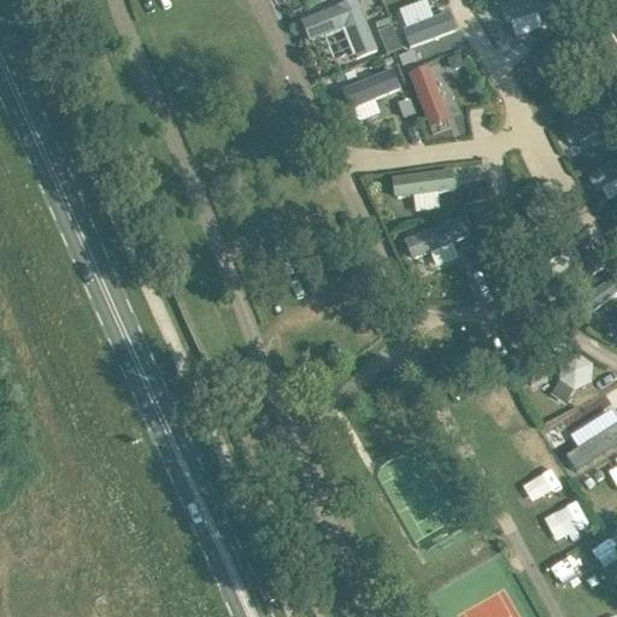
[(350,0),(301,18),(309,41),(319,36),(330,66),(377,51),(358,0),(350,0)]
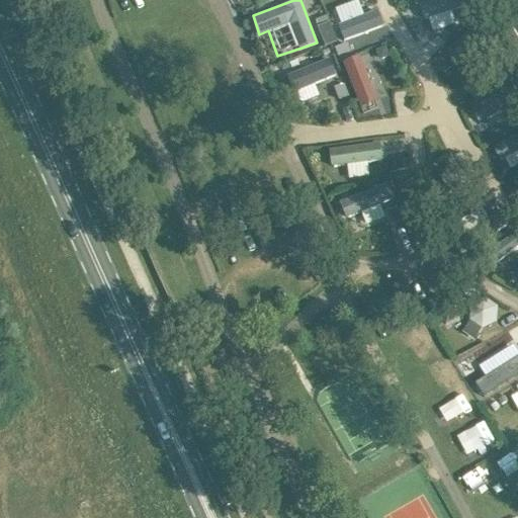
[(359,0),(334,6),(342,38),(383,27),(379,8),(363,13),(359,0)]
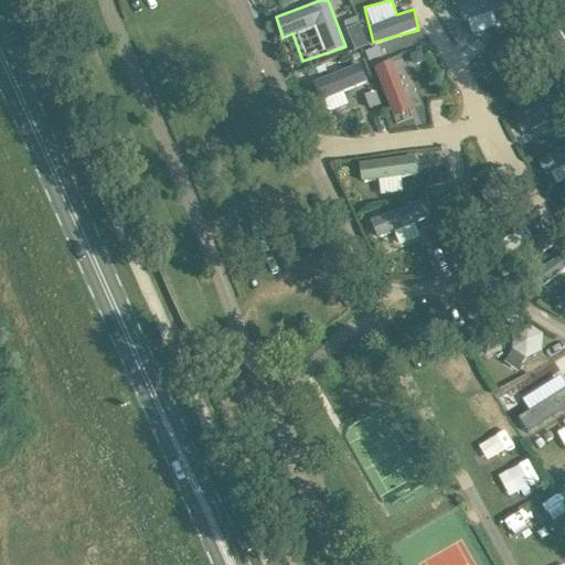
[(470,34),(498,24),(493,11),(514,3),(513,0),(466,0),(459,2),(470,34)]
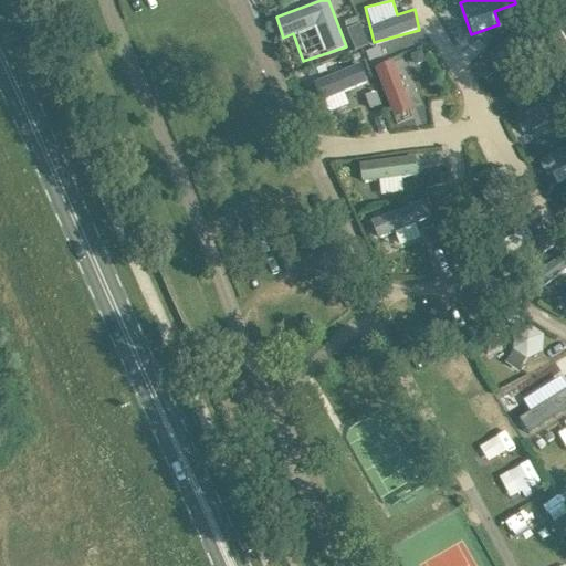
[(360,25),(349,29),(355,46),(366,43),(360,25)]
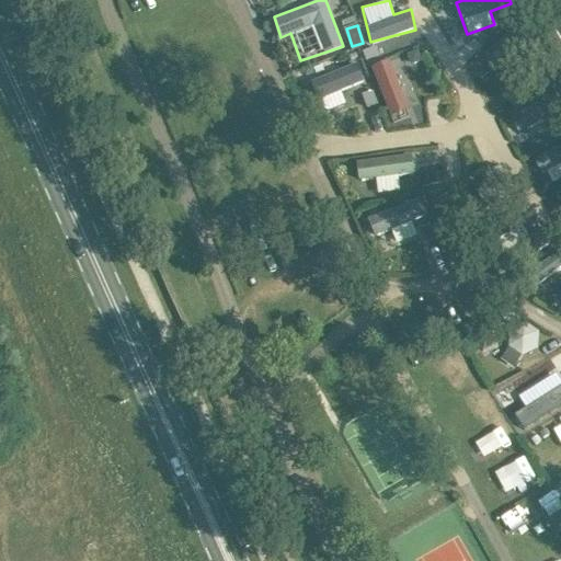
[(500,67),(522,47),(508,33),(487,53),(500,67)]
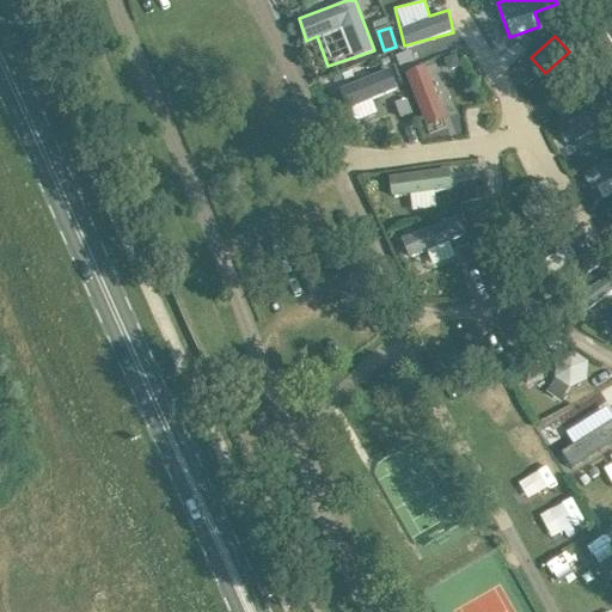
[(438,96),(450,90),(442,73),(430,78),(424,65),(404,73),(427,129),(448,121),(438,96)]
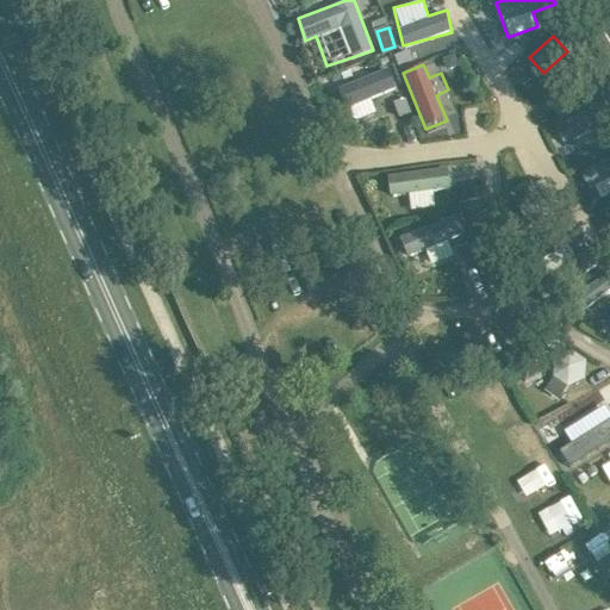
[(344,109),(396,88),(387,68),(336,88),(344,109)]
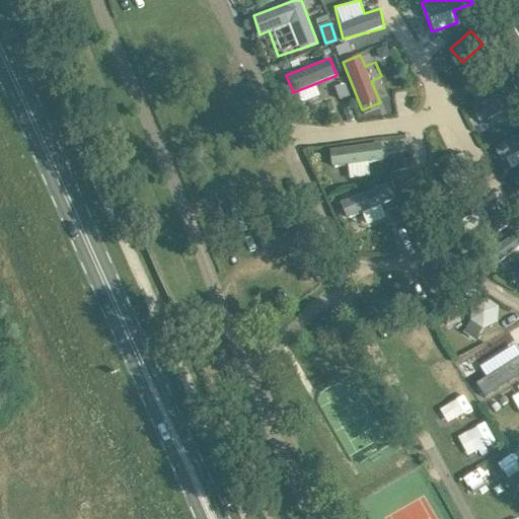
[(477,124),(513,108),(506,90),(470,105),(477,124)]
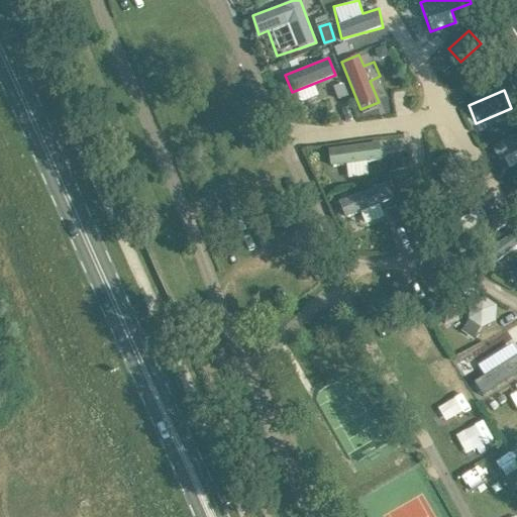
[(369,175),(368,161),(382,161),(381,144),(329,146),(330,166),(347,165),(347,176),(369,175)]
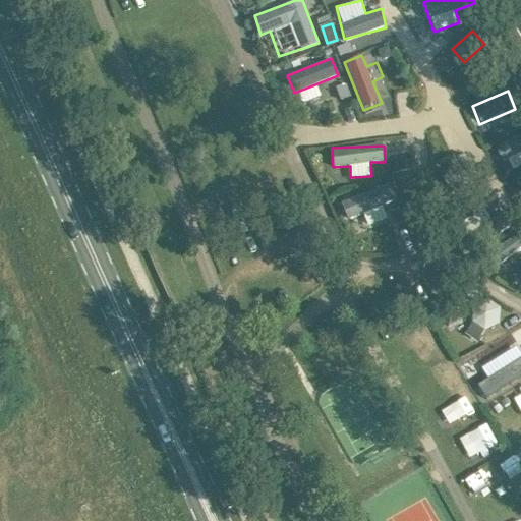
[(382,205),(396,199),(391,184),(343,199),(353,231),(387,220),(382,205)]
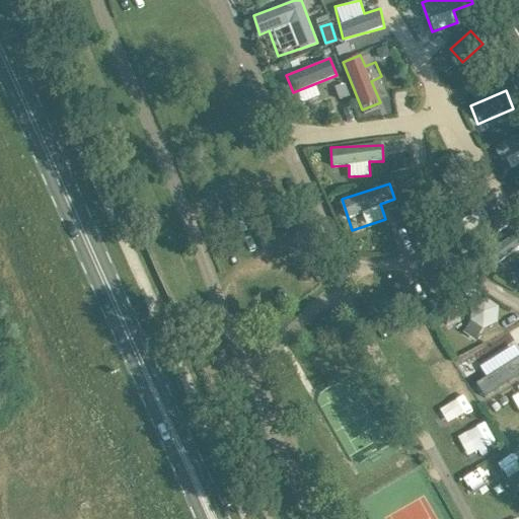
[(387,221),(402,217),(398,200),(383,204),(387,221)]
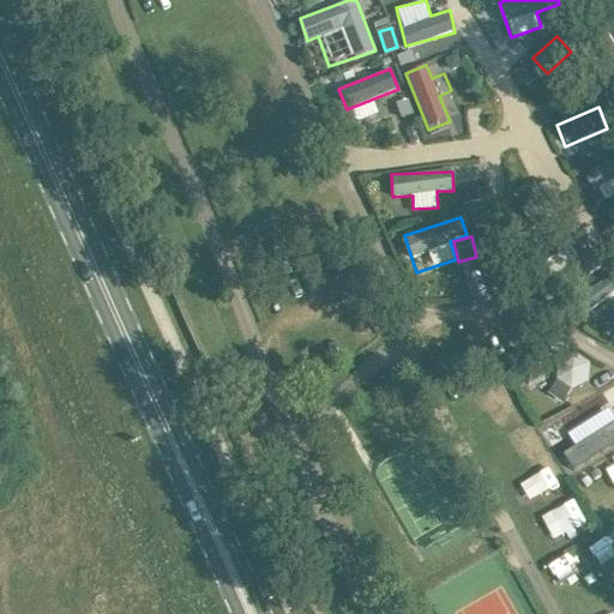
[(572,353),(548,389),(569,402),(594,367),(572,353)]
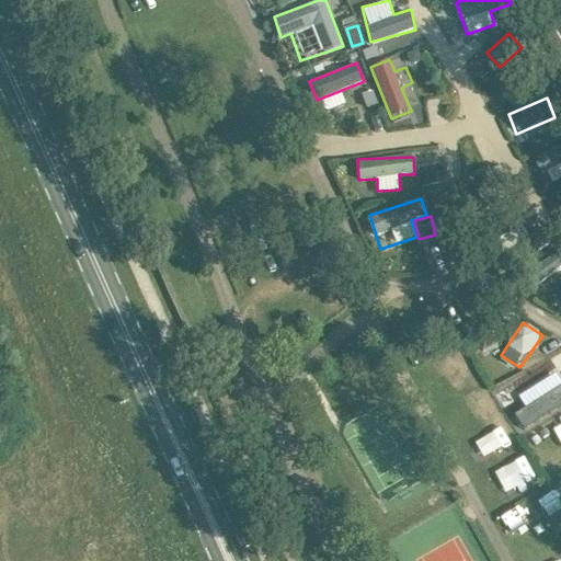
[(560,385),(547,392),(554,408),(560,403),(560,385)]
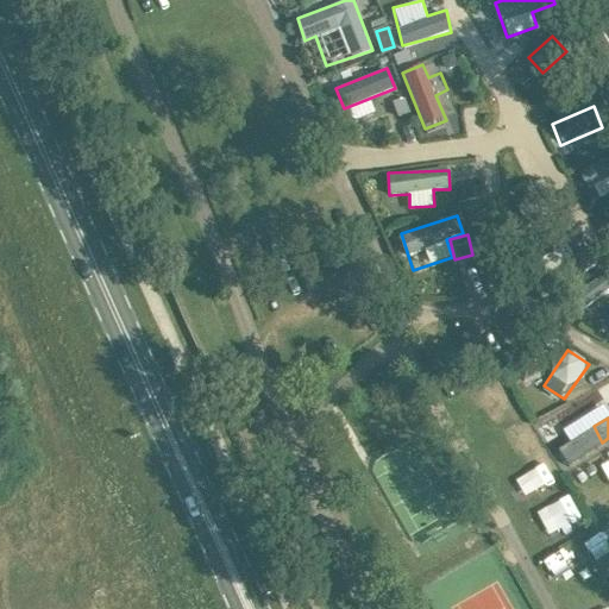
[(601,567),(608,564),(608,532),(608,528),(589,537),(601,567)]
